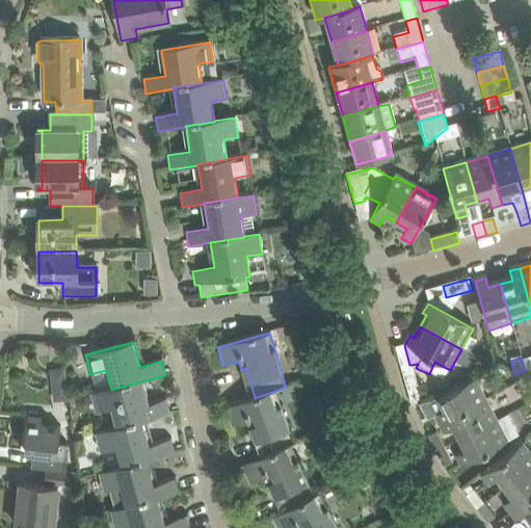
[(530,358),(530,359),(522,361),(525,371),(530,369),(530,358)]
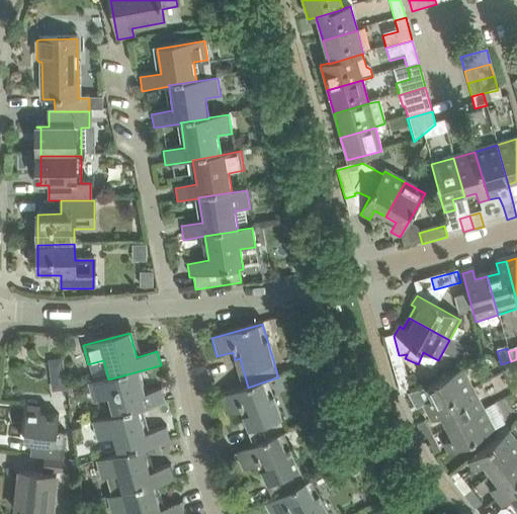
[(399,355),(390,357),(397,382),(397,384),(408,381),(406,374),(401,355),(400,355),(399,355)]
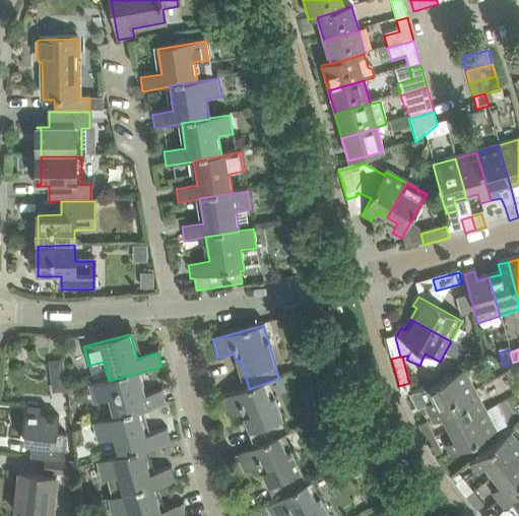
[(50,368),(51,394),(64,393),(63,368),(50,368)]
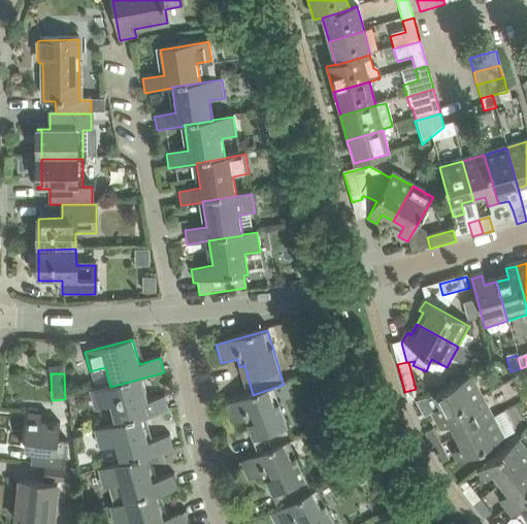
[(440,408),(431,413),(436,422),(482,398),(470,377),(434,396),(440,408)]
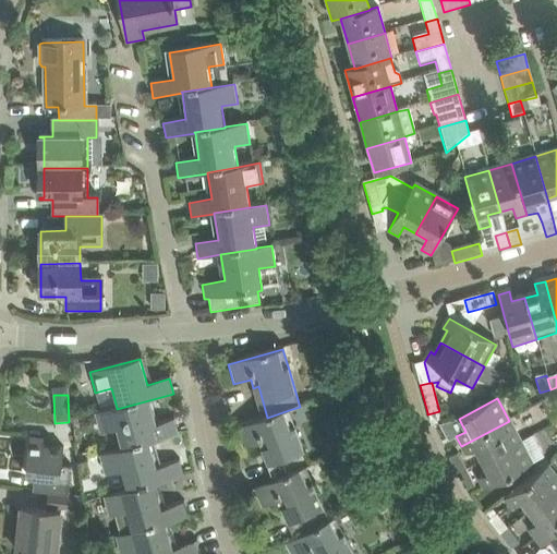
[(116,431),(121,449),(121,450),(149,443),(178,435),(174,421),(152,426),(145,401),(117,409),(117,408),(95,414),(100,434),(116,431)]
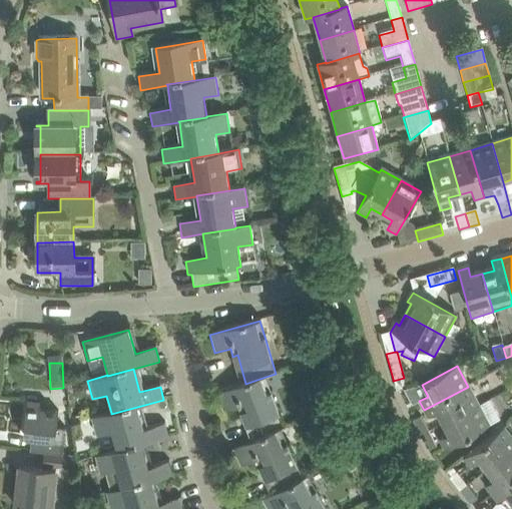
[(245,413),(256,440),(257,441),(280,430),(284,429),(266,377),(245,384),(215,395),(222,413),(237,407),(240,415),(245,413)]
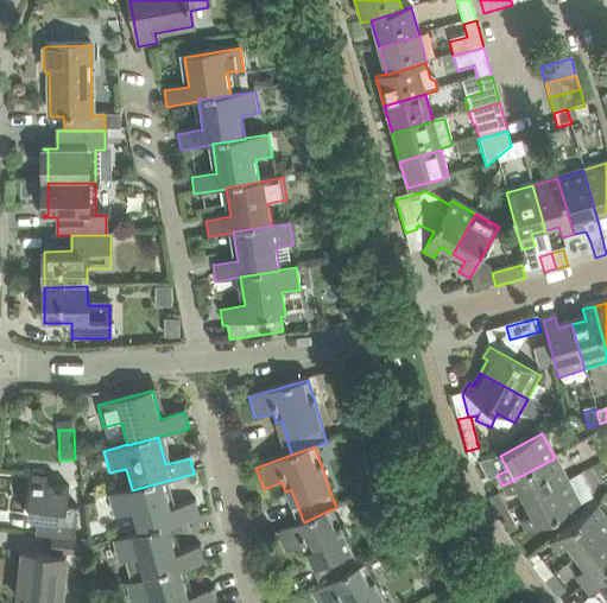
[(479,448),(466,451),(470,465),(482,462),(479,448)]
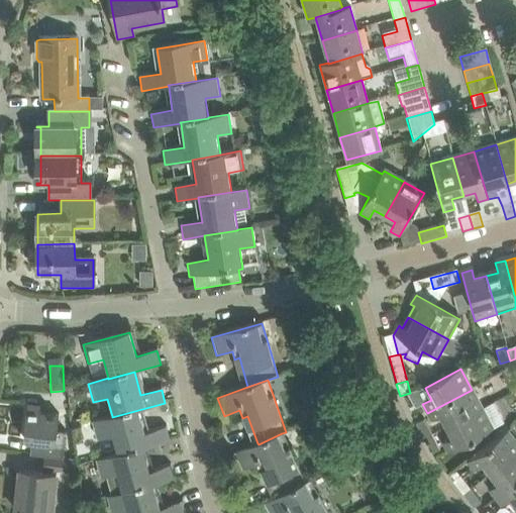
[(432,422),(440,418),(446,429),(483,411),(472,390),(427,413),(432,422)]
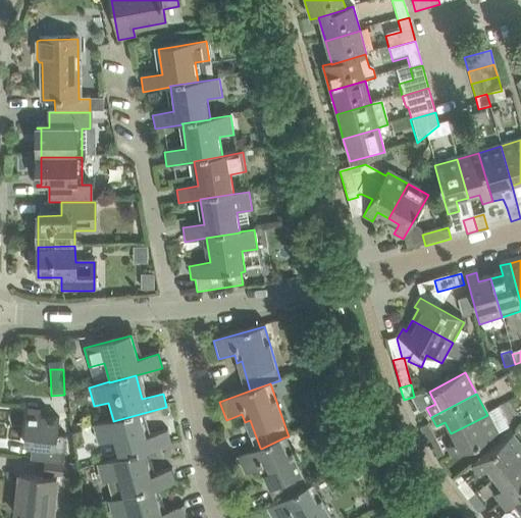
[(32,447),(30,461),(45,463),(62,464),(65,436),(56,435),(58,419),(39,417),(40,412),(27,411),(23,447),(32,447)]
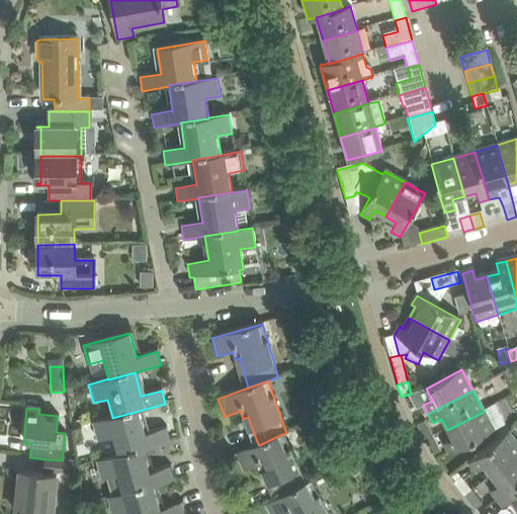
[(111,437),(116,455),(116,456),(143,449),(170,442),(166,429),(146,434),(139,411),(112,418),(112,417),(91,423),(97,441),(111,437)]
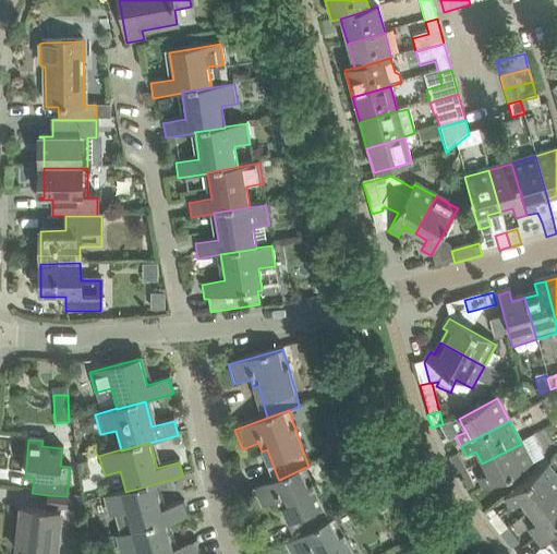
[(484,490),(532,465),(521,444),(482,464),(488,474),(479,480),(484,490)]
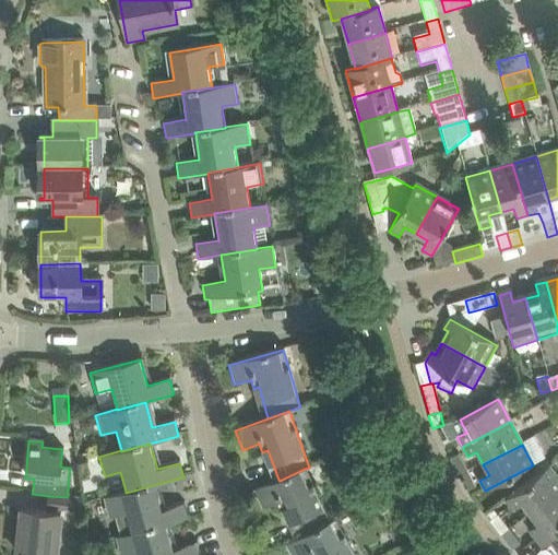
[(450,460),(458,476),(466,472),(458,456),(450,460)]
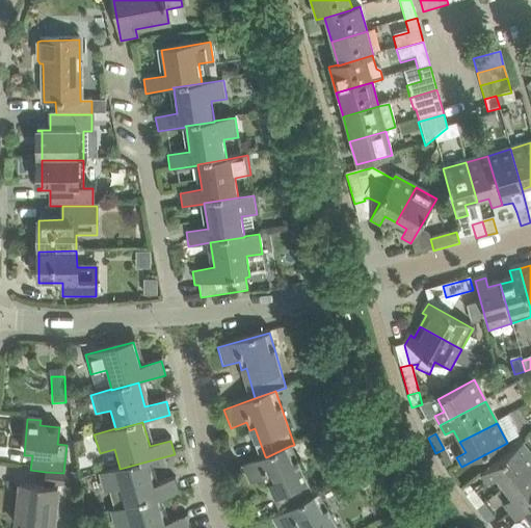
[(488,485),(497,479),(504,490),(530,468),(530,456),(522,445),(481,476),(488,485)]
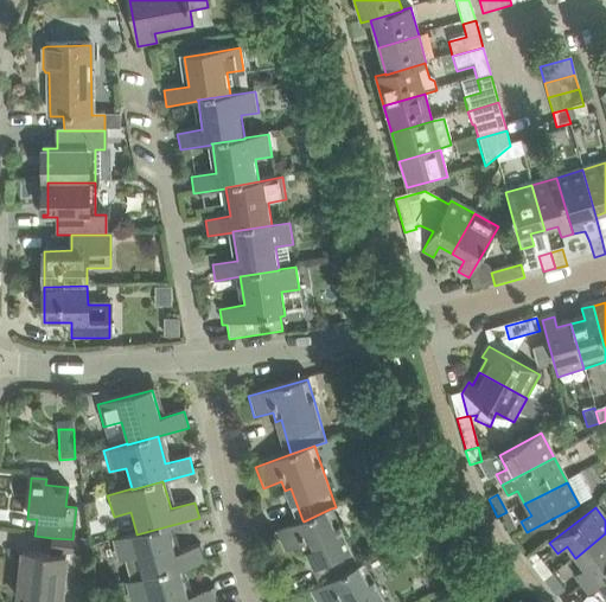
[(331,508),(304,522),(303,520),(275,533),(285,554),(301,545),(306,555),(312,552),(326,583),(326,586),(358,568),(357,567),(331,508)]
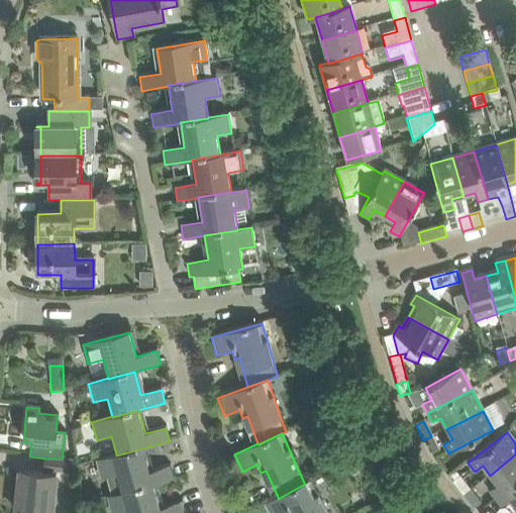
[(439,451),(431,436),(423,440),(431,455),(439,451)]
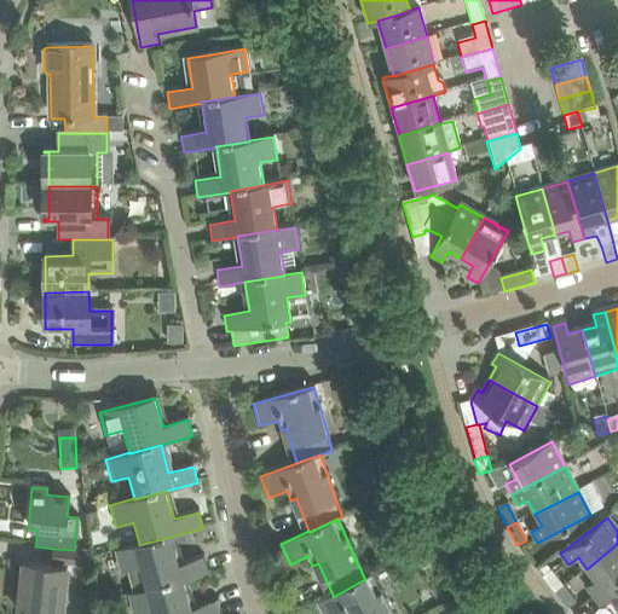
[(127,572),(131,589),(144,585),(145,591),(145,592),(184,581),(208,574),(204,559),(179,566),(171,537),(139,545),(139,544),(116,551),(122,574),(127,572)]
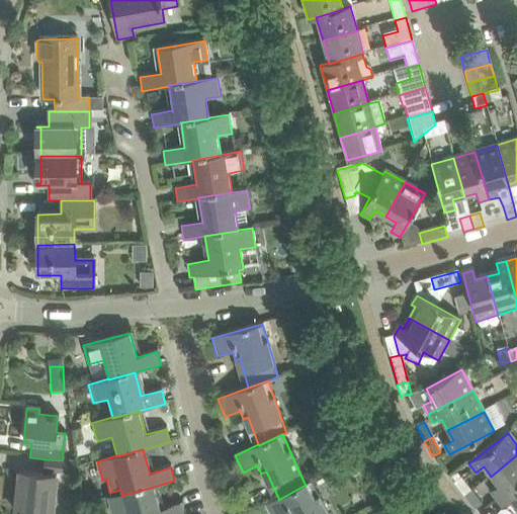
[(516,485),(516,455),(491,477),(499,486),(491,492),(497,500),(516,485)]
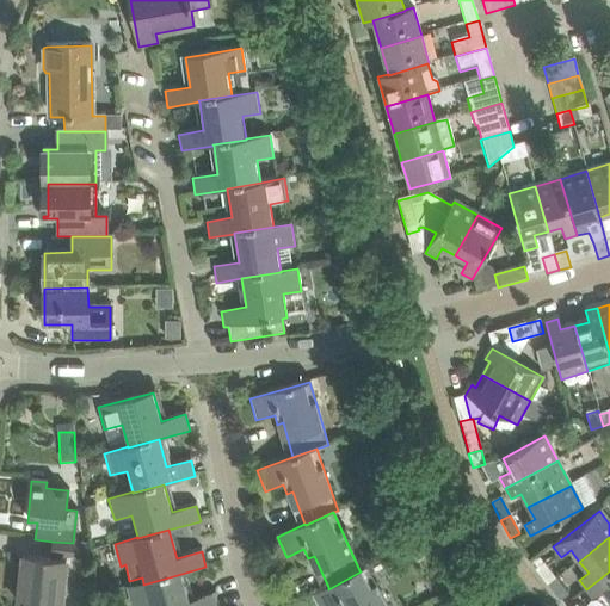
[(86,561),(88,545),(73,543),(53,542),(51,557),(86,561)]
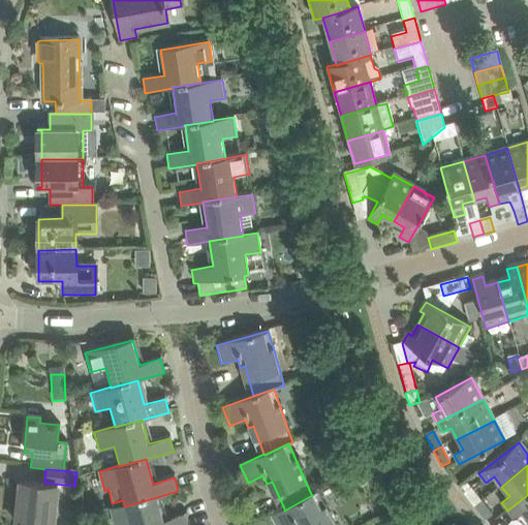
[(20,484),(16,524),(52,524),(57,487),(20,484)]
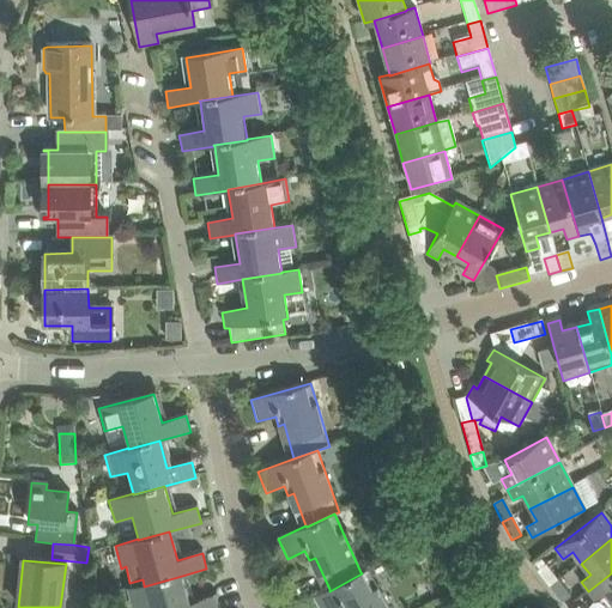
[(537,572),(550,588),(558,582),(545,566),(537,572)]
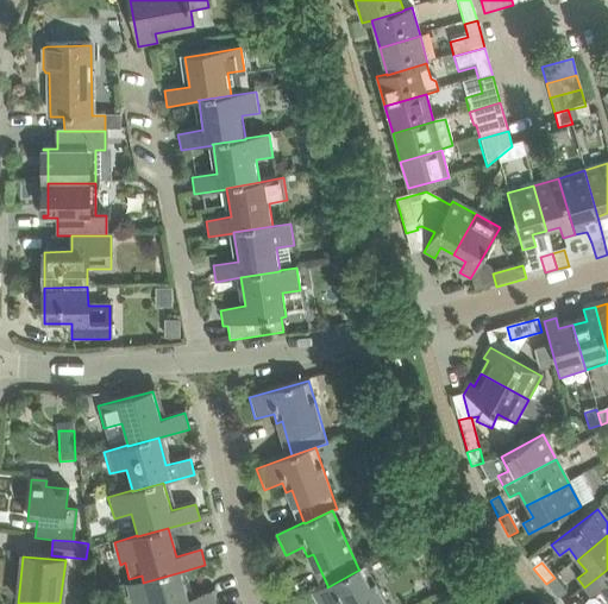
[(384,603),(364,566),(358,568),(359,570),(327,587),(327,585),(311,595),(315,603),(384,603)]
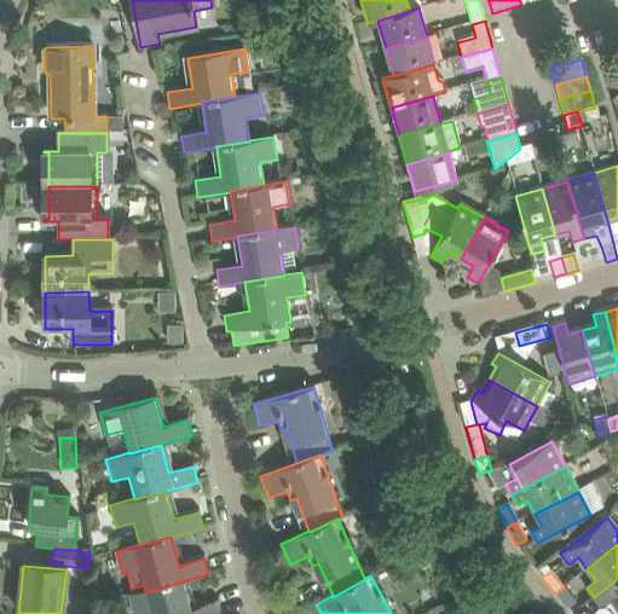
[(617,613),(617,579),(594,597),(601,607),(606,603),(613,613),(617,613)]
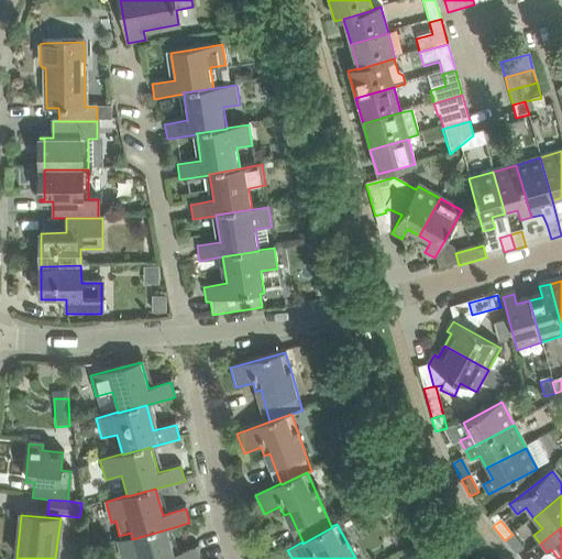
[(197,548),(174,555),(167,529),(132,539),(132,538),(117,543),(121,558),(138,558),(199,558),(197,548)]
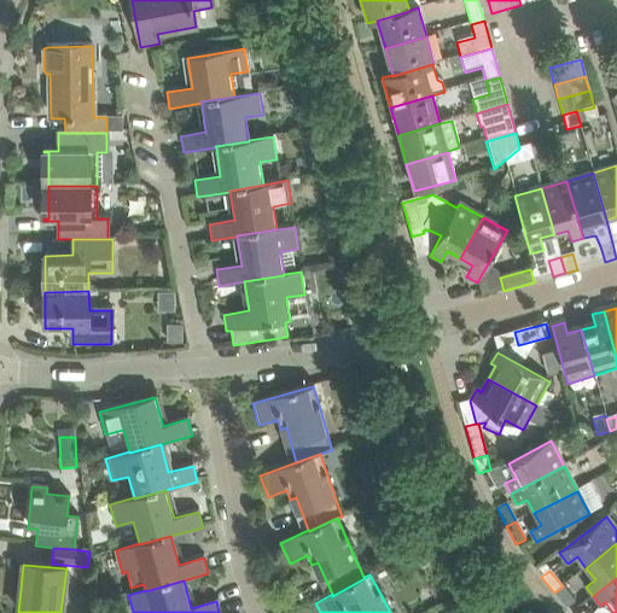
[(575,602),(563,587),(554,593),(566,608),(575,602)]
